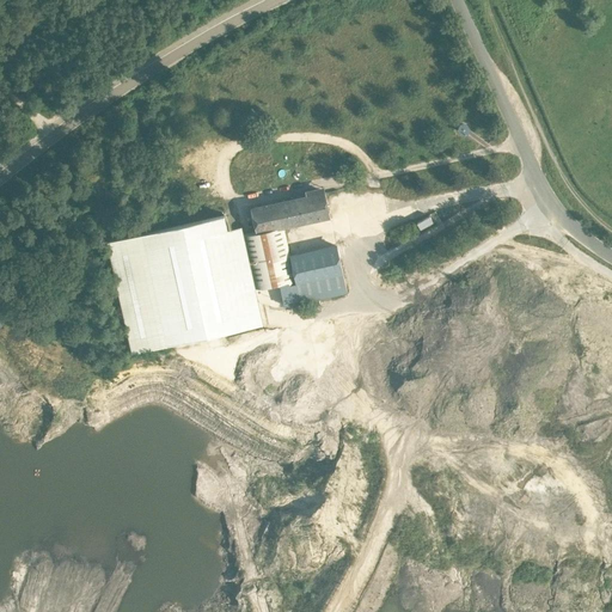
[(303,222),(329,216),(324,193),(298,199),(303,222)]
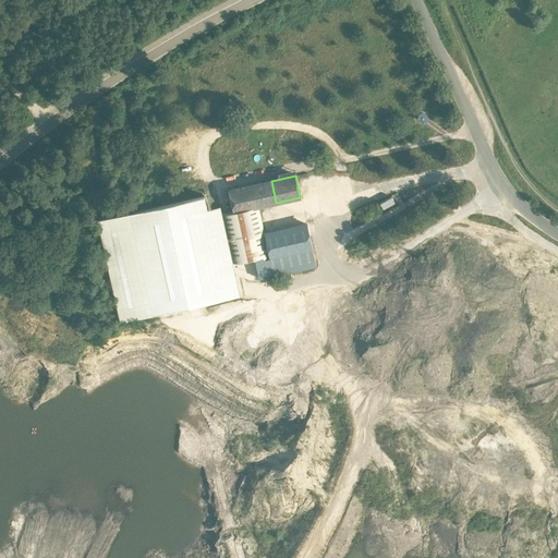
[(271,181),(228,191),(232,209),(233,211),(256,207),(276,203),(271,181)]
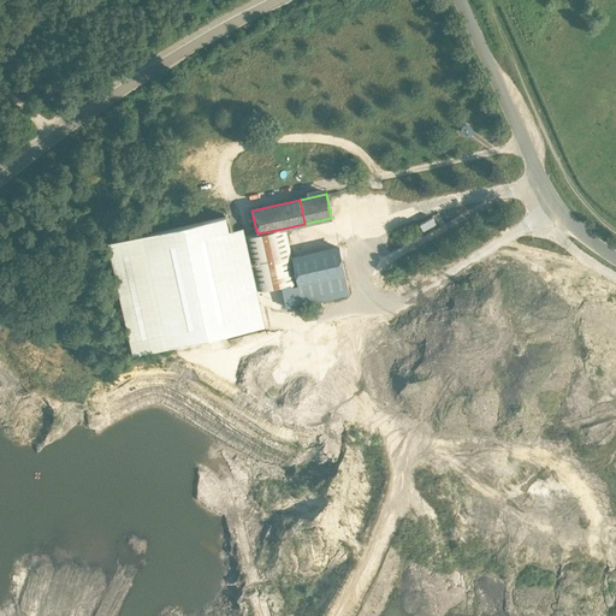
[(440,219),(434,212),(425,219),(431,226),(440,219)]
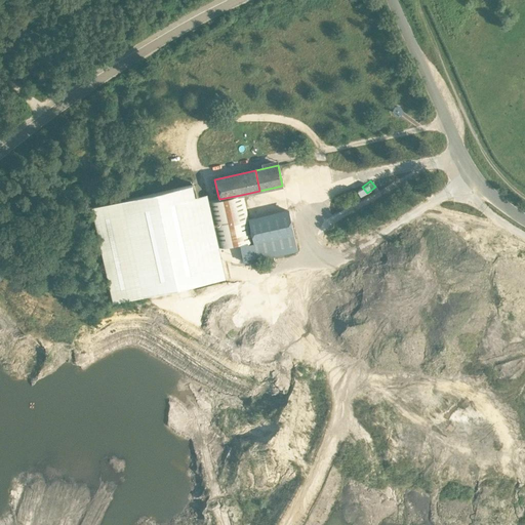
[(194,186),(93,207),(114,301),(143,296),(214,281),(202,226),(194,186)]
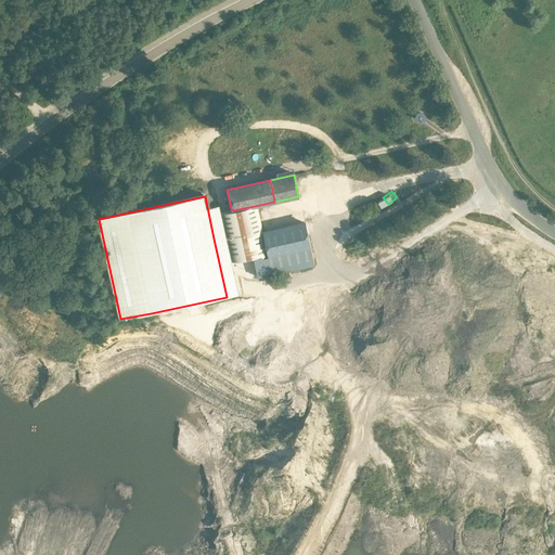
[(248,255),(265,253),(260,230),(255,206),(232,210),(231,208),(220,210),(230,259),(248,255)]
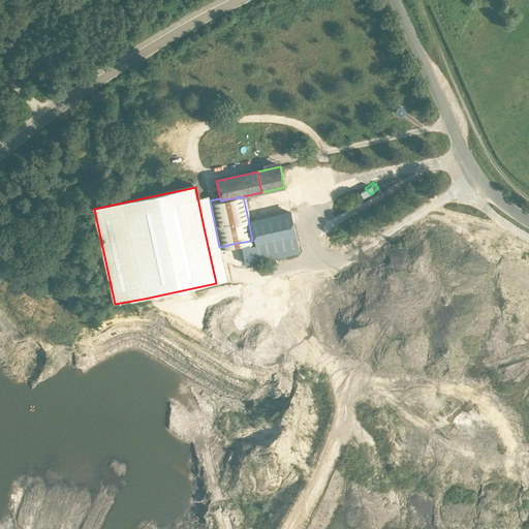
[(237,243),(242,266),(266,260),(276,259),(298,255),(289,212),(248,219),(252,241),(237,243)]
